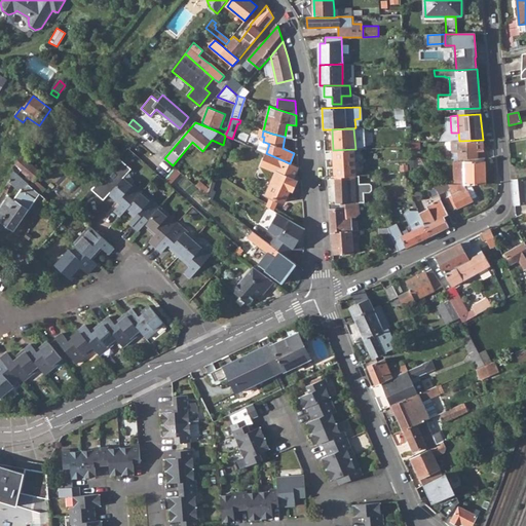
[(450,141),(451,158),(484,157),(483,140),(459,141),(450,141)]
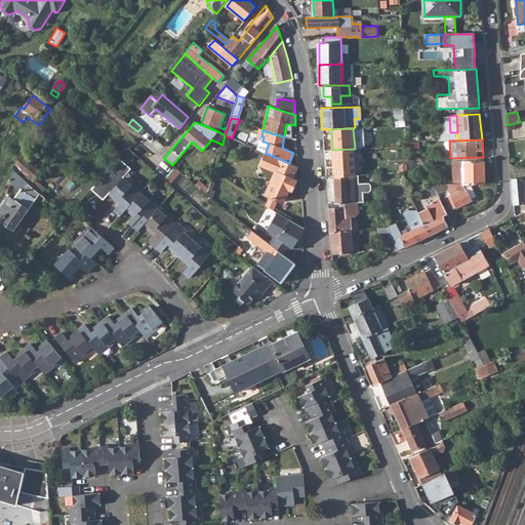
[(417,143),(409,143),(410,151),(417,151),(417,143)]
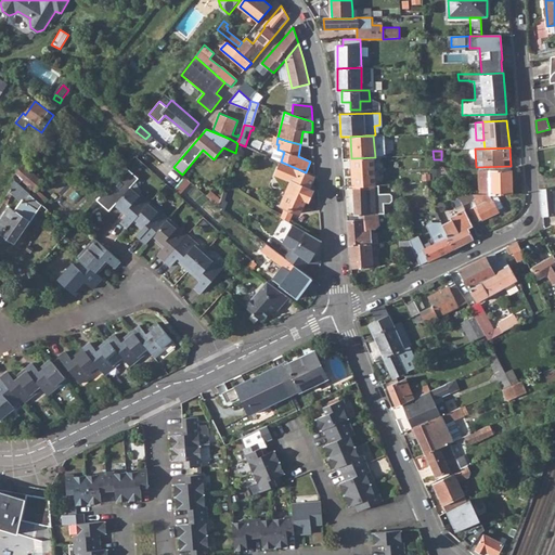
[(374,157),(351,158),(343,159),(345,185),(355,185),(375,184),(374,164),(374,157)]
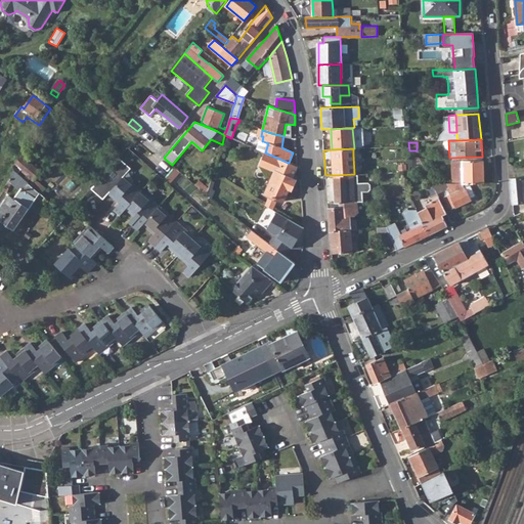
[(274,172),(265,193),(282,202),(288,189),(291,190),(295,180),(292,179),(297,166),(289,163),(265,153),(260,166),(274,172)]
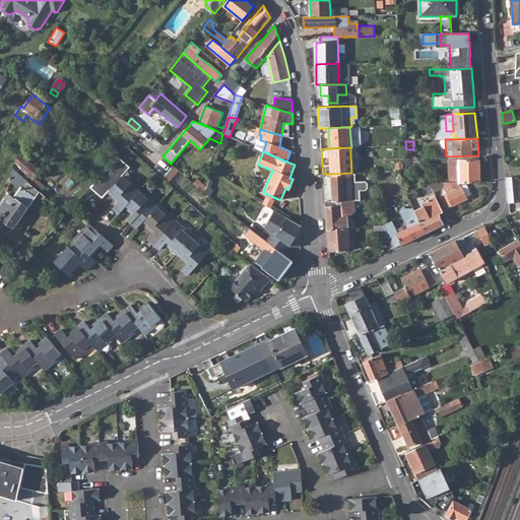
[(13,168),(29,182),(40,171),(21,154),(11,166),(13,168)]
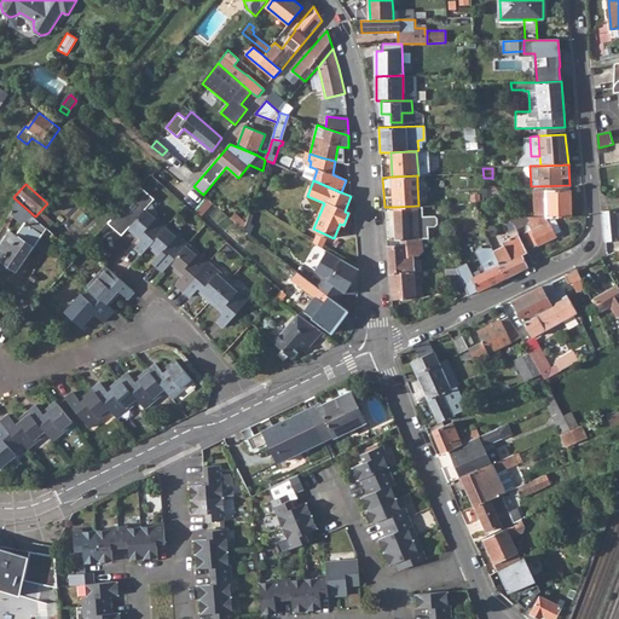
[(143,254),(149,248),(168,226),(165,223),(162,225),(156,220),(158,218),(158,217),(151,203),(154,200),(140,187),(108,224),(121,237),(128,230),(142,241),(136,248),(143,254)]
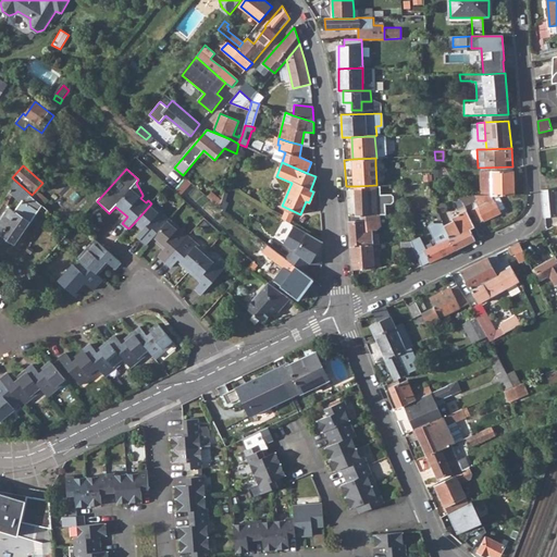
[(515,194),(512,170),(492,171),(481,171),(482,195),(491,195),(515,194)]
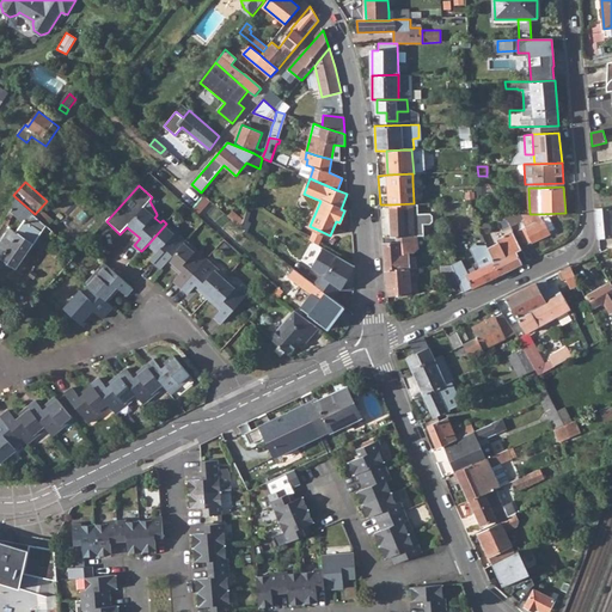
[(0,242),(0,256),(16,268),(47,225),(35,214),(16,197),(10,210),(24,221),(17,232),(11,228),(0,242)]
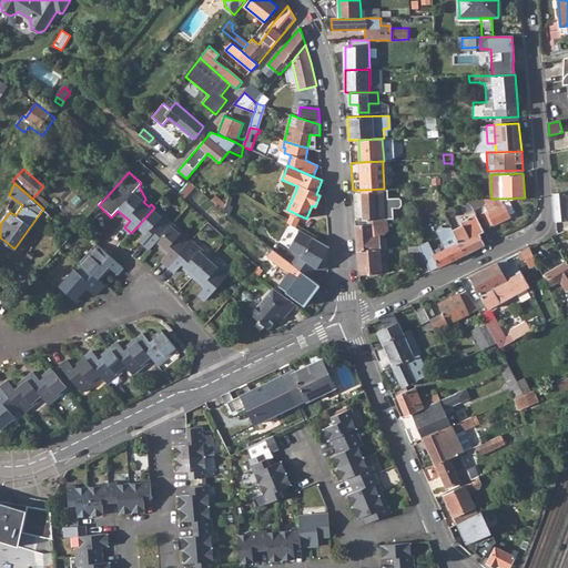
[(384,189),(363,190),(364,220),(377,219),(387,219),(394,219),(394,208),(401,208),(402,204),(402,199),(399,196),(388,198),(388,189),(384,189)]
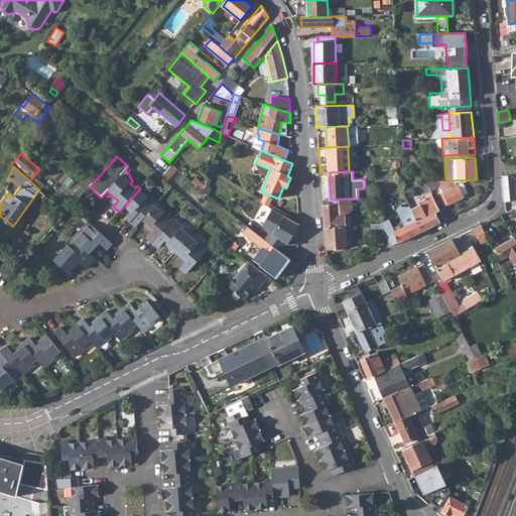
[(515,174),(504,176),(506,201),(515,200),(515,174)]
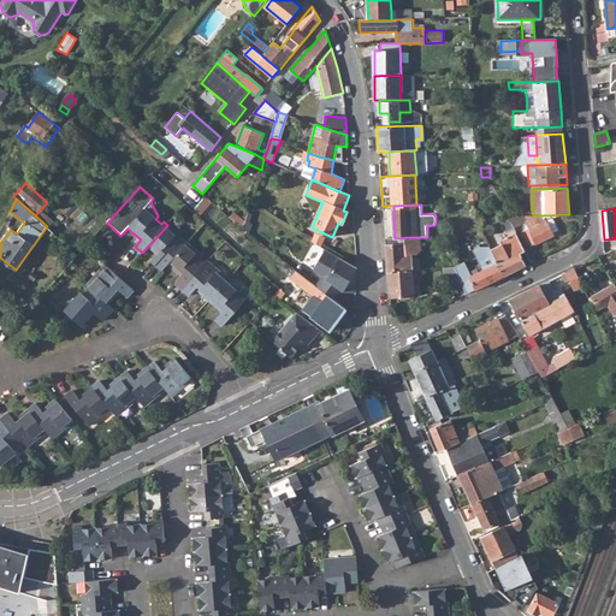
[(230,217),(243,229),(244,221),(234,213),(230,217)]
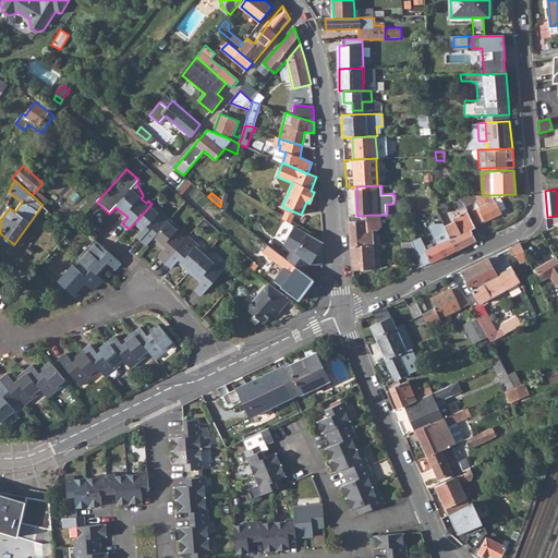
[(472,209),(478,222),(500,213),(499,211),(494,199),(492,195),(483,195),(460,195),(465,205),(477,198),(478,201),(483,198),(484,201),(477,203),(478,206),(472,209)]
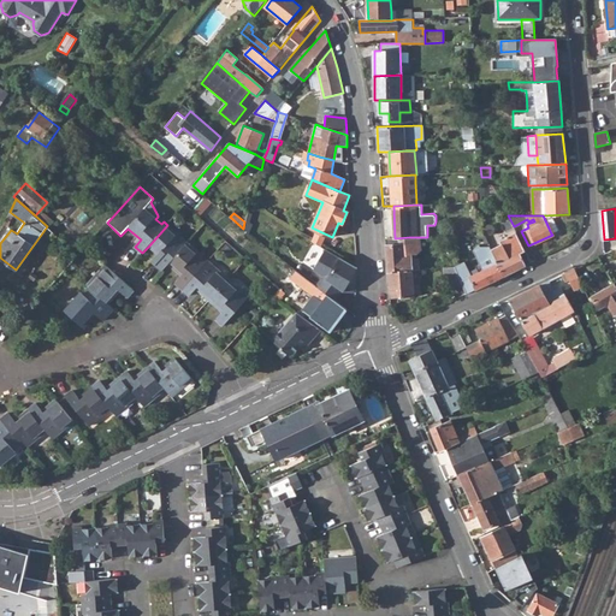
[(545,220),(551,234),(558,230),(552,219),(545,220)]
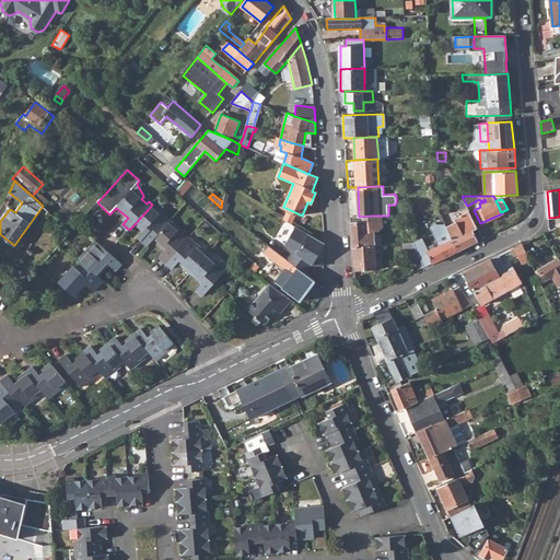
[(148,246),(153,241),(171,221),(152,205),(135,224),(147,234),(141,241),(148,246)]
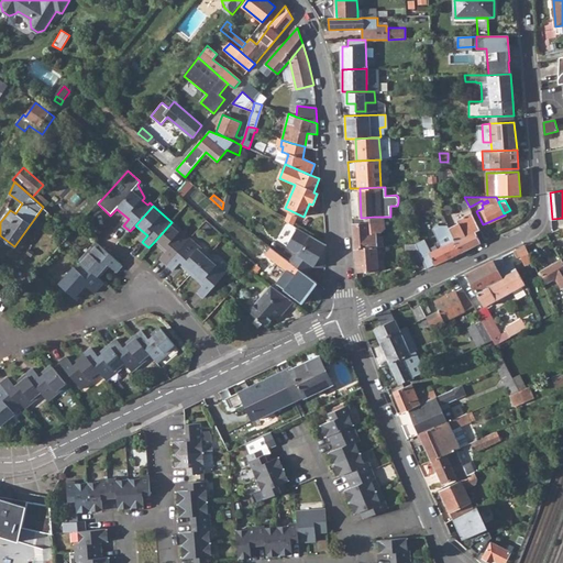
[(461,252),(481,242),(475,232),(481,229),(472,211),(456,219),(457,222),(449,228),(455,241),(461,252)]
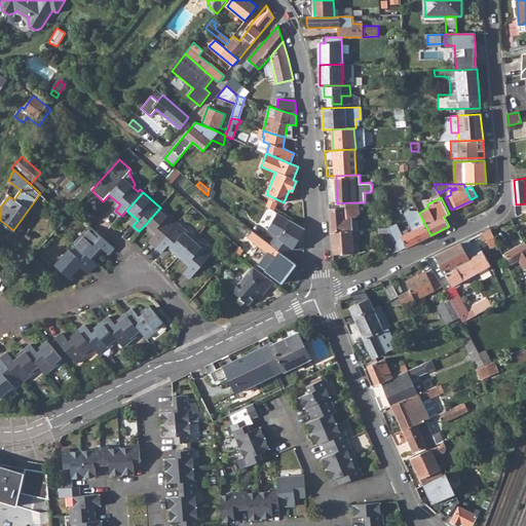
[(273,210),(276,202),(270,199),(267,207),(273,210)]
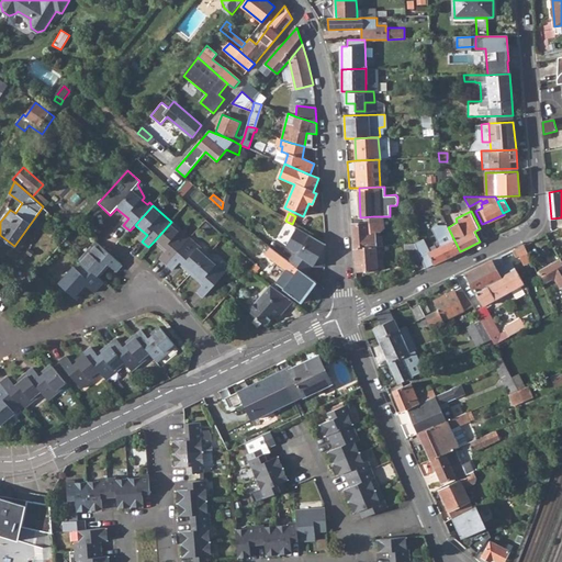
[(439,225),(446,222),(446,221),(441,213),(435,214),(435,220),(438,220),(439,225)]
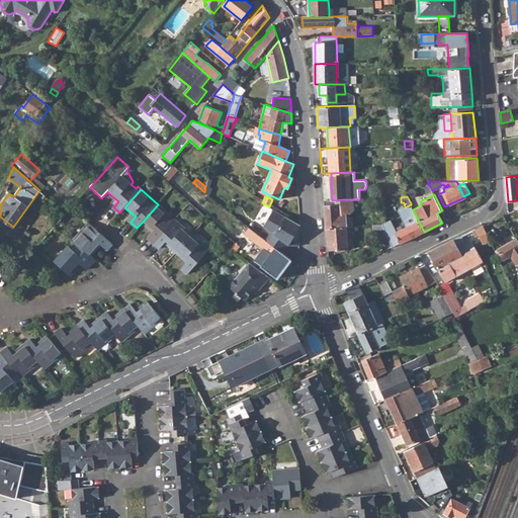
[(346,226),(346,223),(345,213),(350,213),(353,209),(353,199),(344,199),(332,200),(324,200),(326,228),(346,226)]
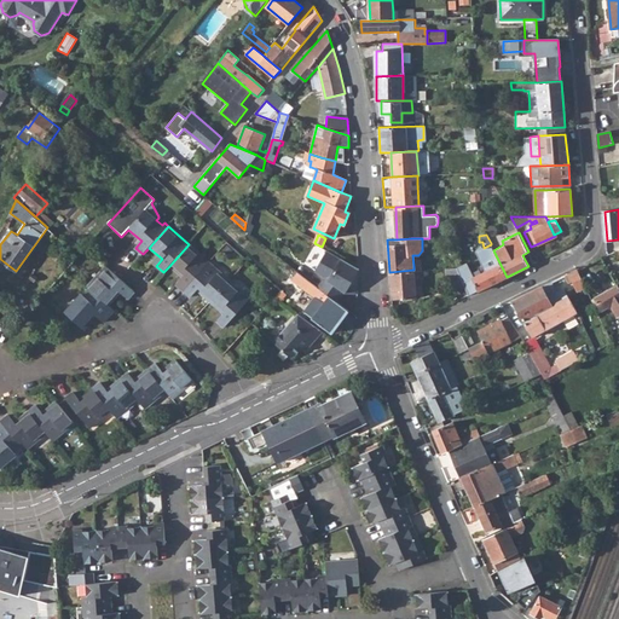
[(177,283),(184,290),(208,262),(189,244),(169,266),(181,277),(177,283)]
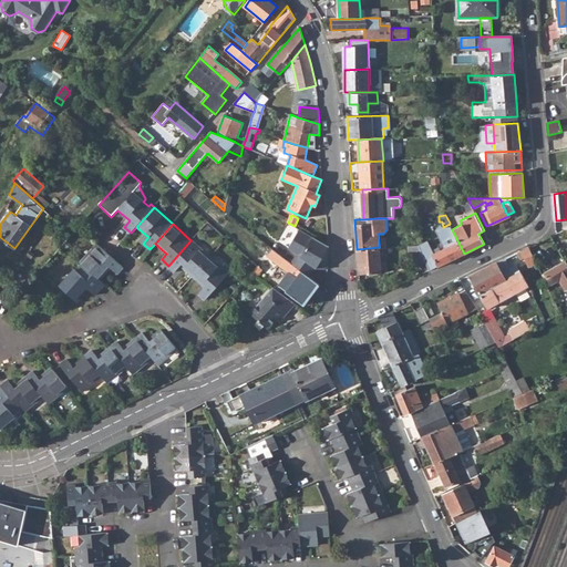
[(328,268),(328,246),(298,228),(288,247),(296,254),(290,263),(308,276),(315,267),(317,268),(328,268)]
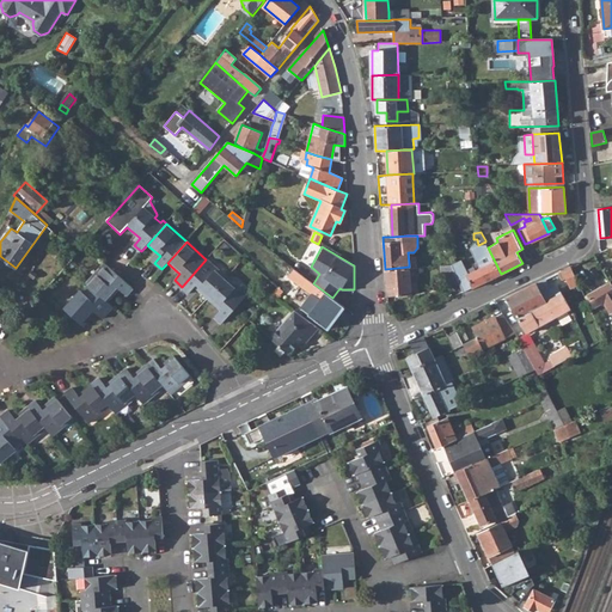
[(195,287),(208,299),(227,277),(206,259),(182,287),(188,293),(195,287)]
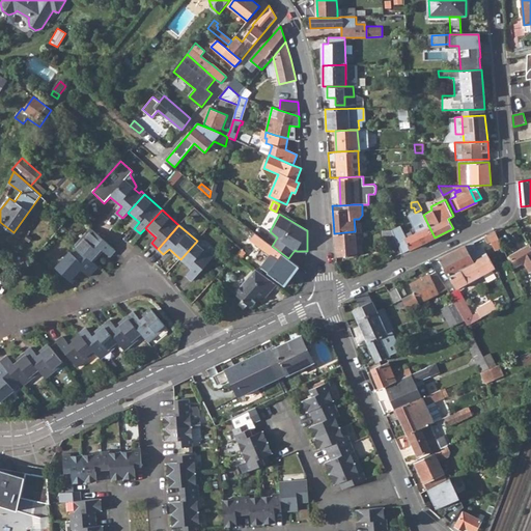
[(435,238),(429,227),(407,239),(404,239),(410,249),(435,238)]
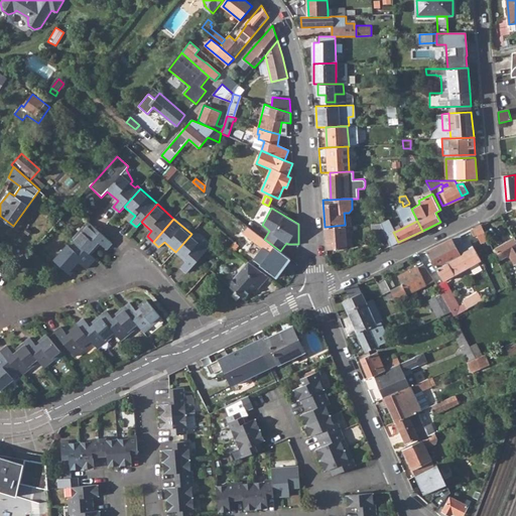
[(74,239),(76,240),(90,253),(100,243),(107,249),(112,243),(89,222),(74,239)]
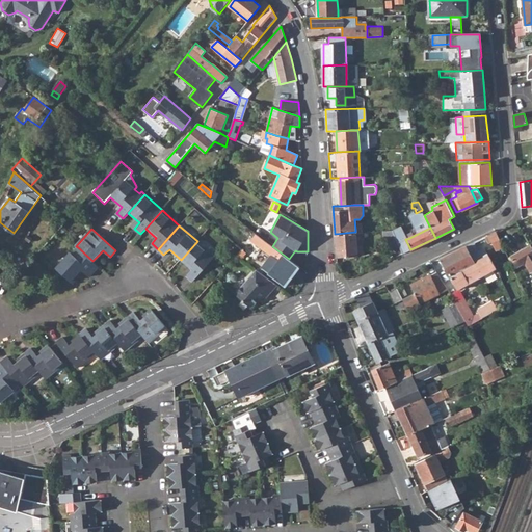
[(407,239),(402,229),(394,232),(399,244),(403,254),(410,249),(405,239),(407,239)]
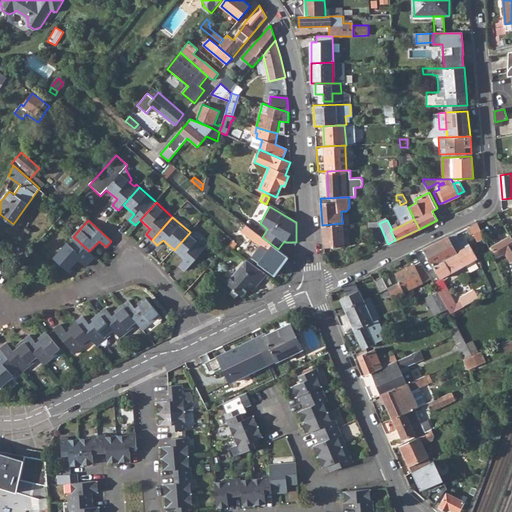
[(376,239),(384,235),(379,223),(378,221),(370,222),(370,229),(376,239)]
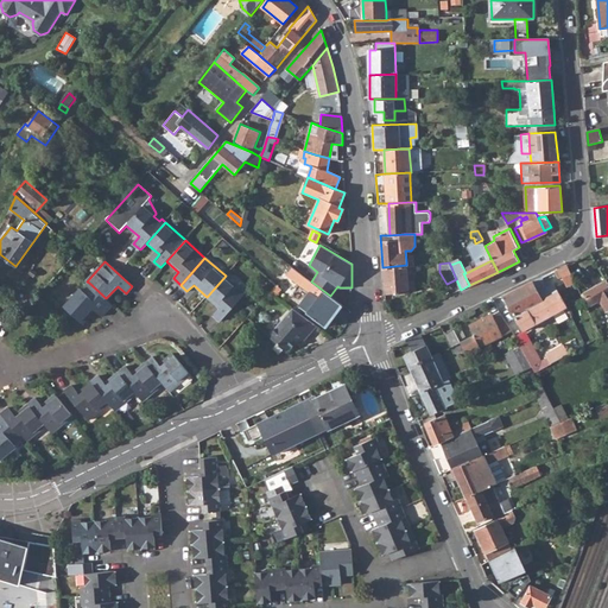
[(382,267),(385,293),(409,291),(407,277),(416,277),(416,265),(415,265),(406,265),(382,267)]
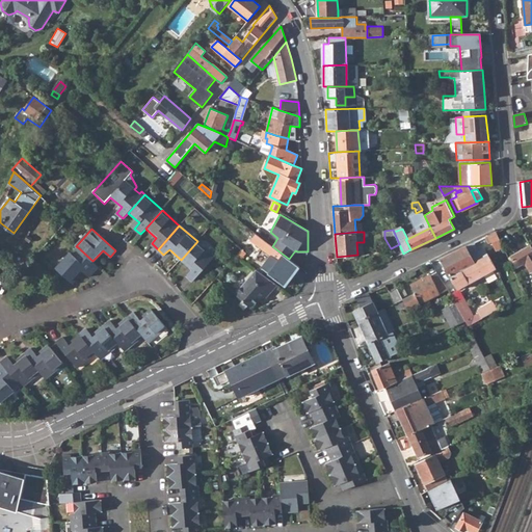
[(485,242),(486,245),(499,239),(496,232),(480,239),(483,243),(485,242)]
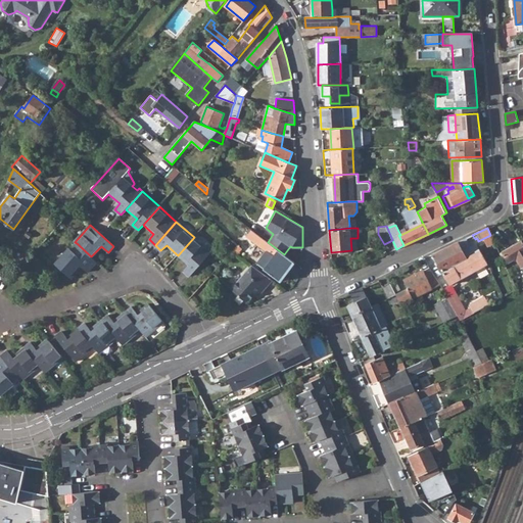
[(257,265),(280,281),(294,263),(284,254),(268,242),(251,230),(246,236),(268,251),(257,265)]
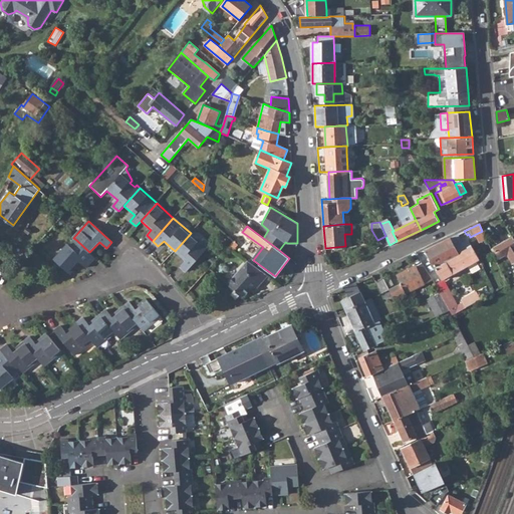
[(207,248),(191,233),(175,251),(186,260),(181,266),(187,271),(207,248)]
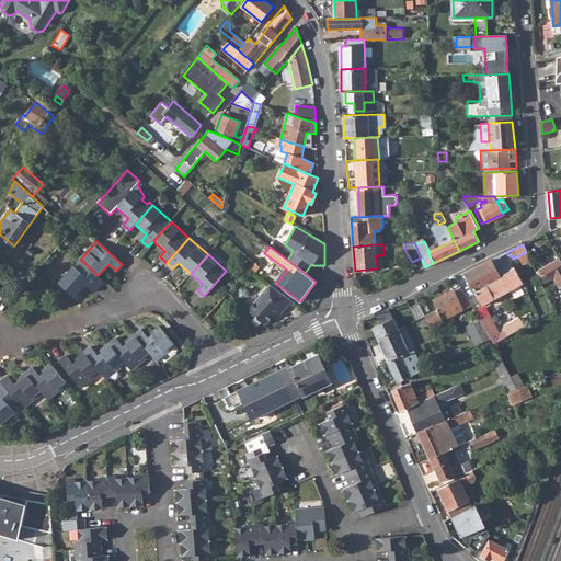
[(499,256),(491,260),(496,270),(504,265),(499,256)]
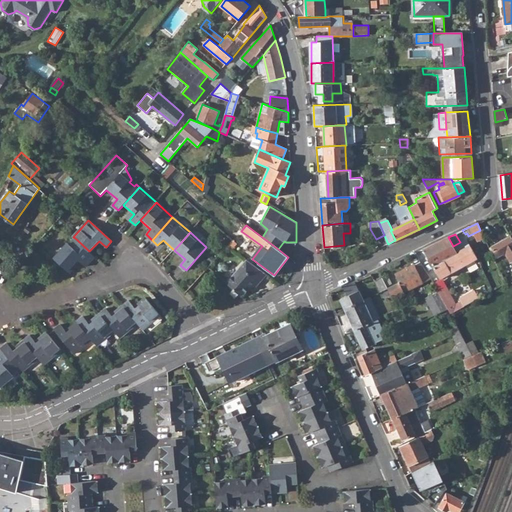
[(511,238),(510,236),(510,235),(489,248),(494,258),(505,251),(511,263),(511,238)]
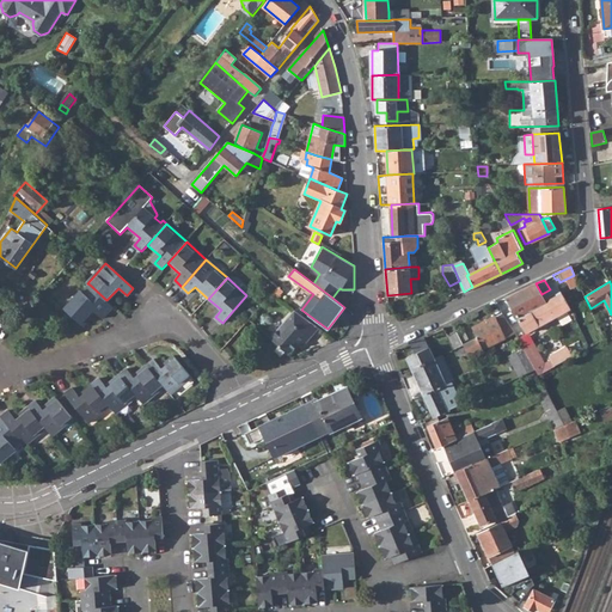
[(557,286),(550,289),(542,294),(536,283),(507,298),(519,318),(557,297),(557,295),(561,293),(557,286)]
